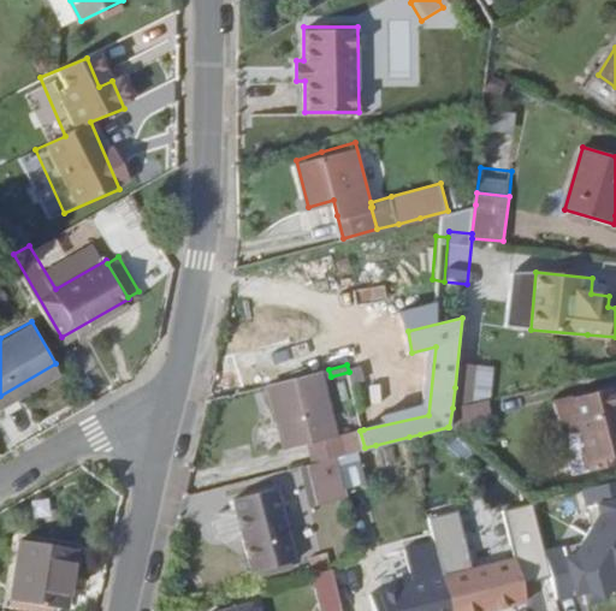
[(360,431),(335,437),(319,372),(268,385),(284,449),(303,445),(327,439),(331,456),(337,455),(339,455),(357,450),(365,448),(360,431)]
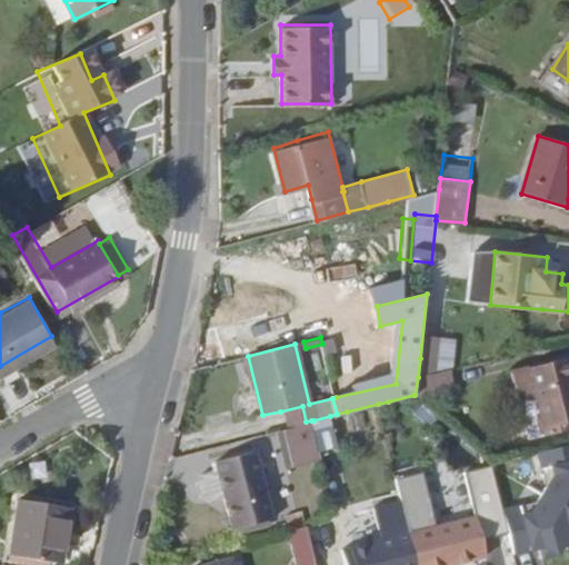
[(448,352),(420,358),(418,377),(451,369),(448,352)]
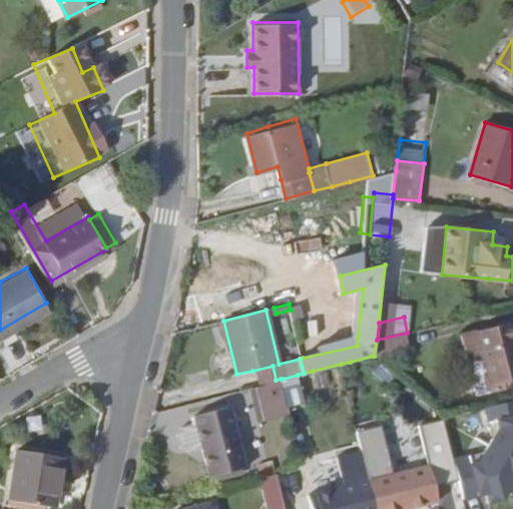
[(483,356),(490,391),(512,386),(512,381),(512,378),(512,377),(512,323),(463,334),(468,358),(483,356)]
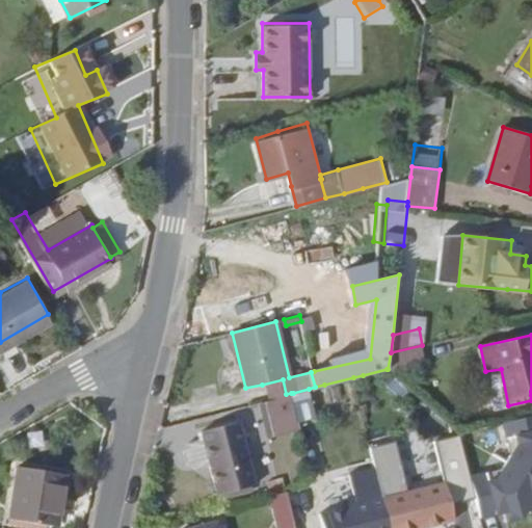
[(391,352),(388,369),(425,361),(422,345),(391,352)]
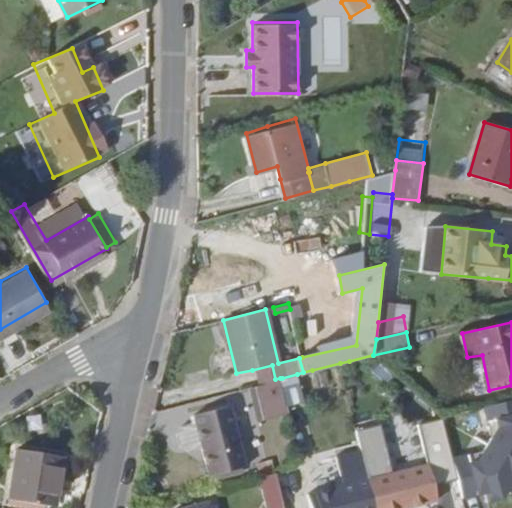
[(376,371),(372,355),(349,361),(354,384),(369,380),(367,373),(376,371)]
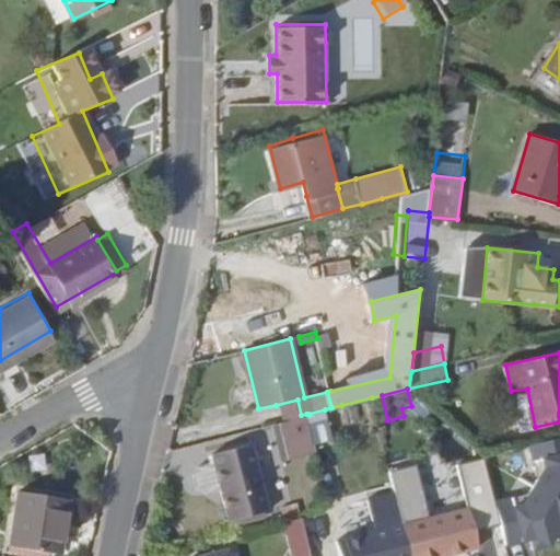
[(276,405),(280,420),(301,415),(298,400),(276,405)]
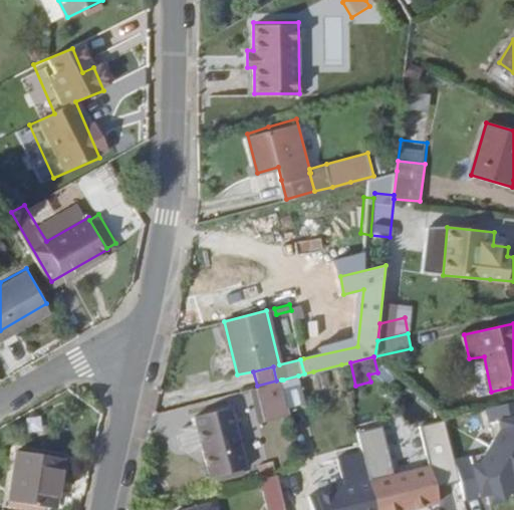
[(319,394),(313,371),(304,373),(298,375),(303,398),(319,394)]
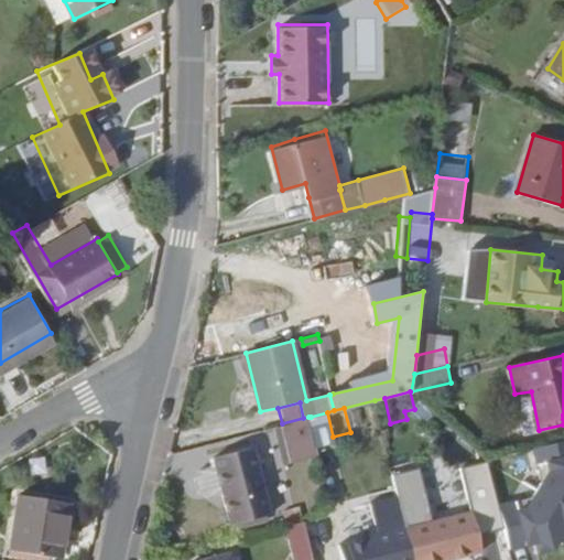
[(314,442),(333,437),(327,412),(311,417),(308,417),(314,442)]
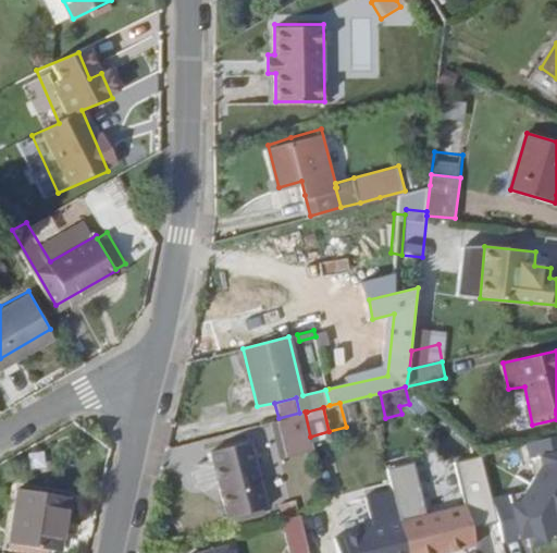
[(287,452),(312,445),(310,437),(305,412),(299,413),(279,418),(287,452)]
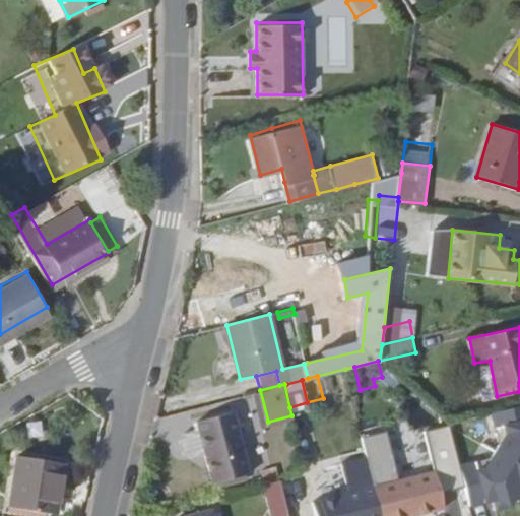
[(268,422),(260,390),(255,391),(263,424),(268,422)]
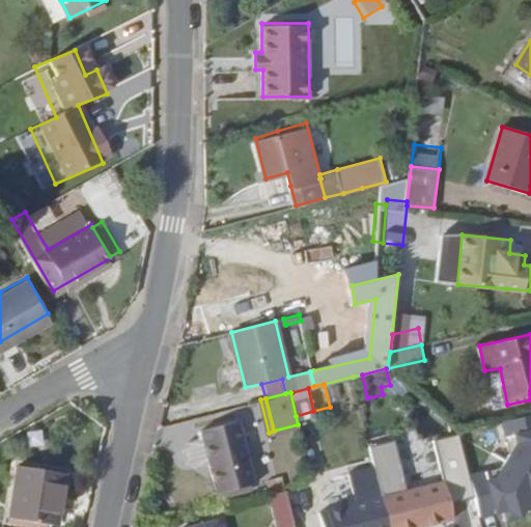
[(218,490),(253,481),(238,420),(202,427),(204,436),(193,439),(188,443),(192,458),(196,460),(210,456),(218,490)]
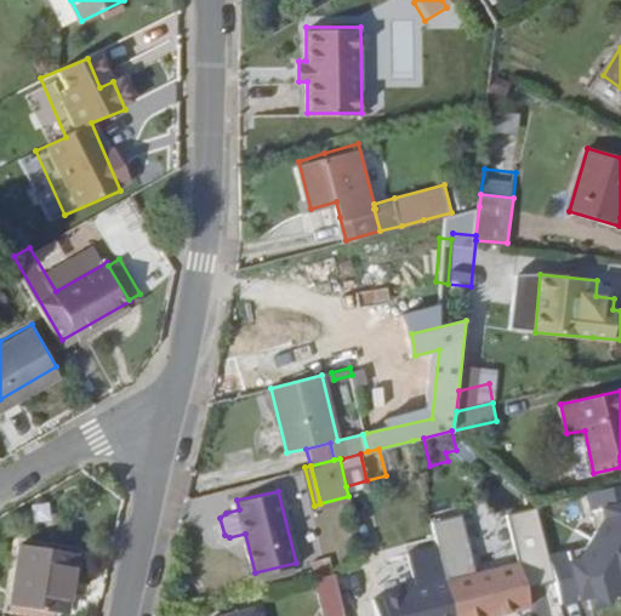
[(540,506),(546,535),(569,530),(562,500),(540,506)]
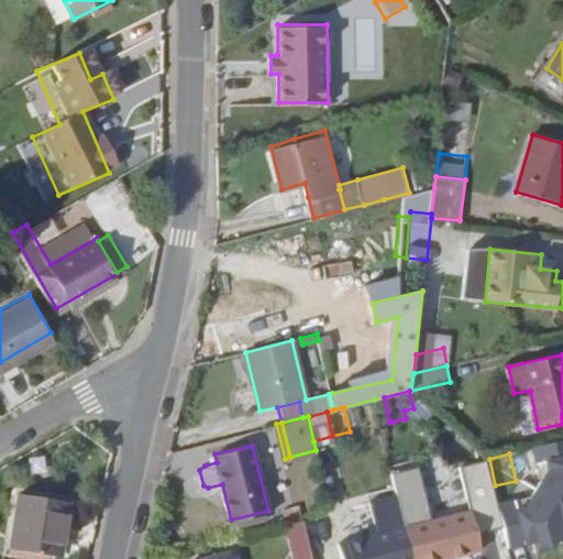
[(490,485),(484,458),(466,462),(472,489),(490,485)]
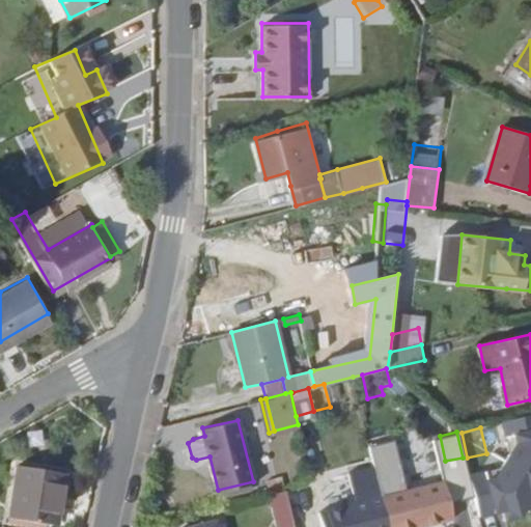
[(530,445),(514,435),(487,477),(520,498),(530,481),(530,445)]
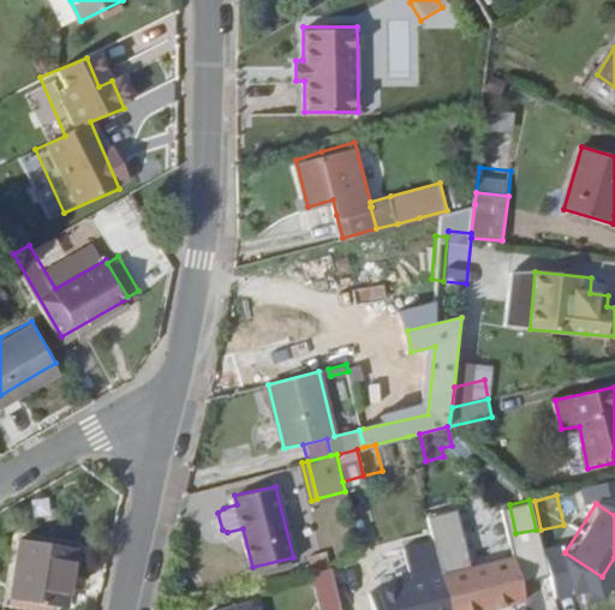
[(23,518),(12,588),(58,596),(69,524),(23,518)]
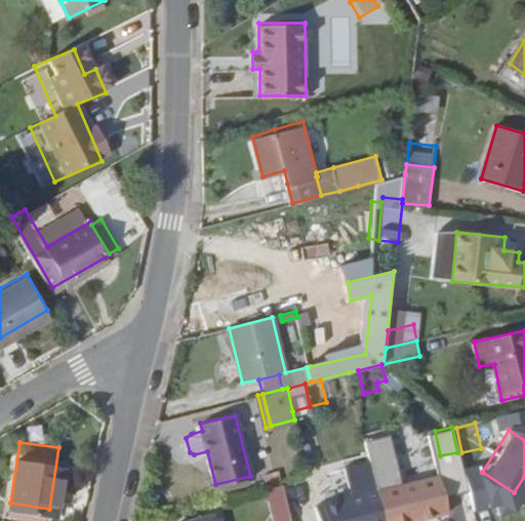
[(376,490),(385,520),(411,520),(439,514),(436,501),(443,499),(438,475),(376,490)]
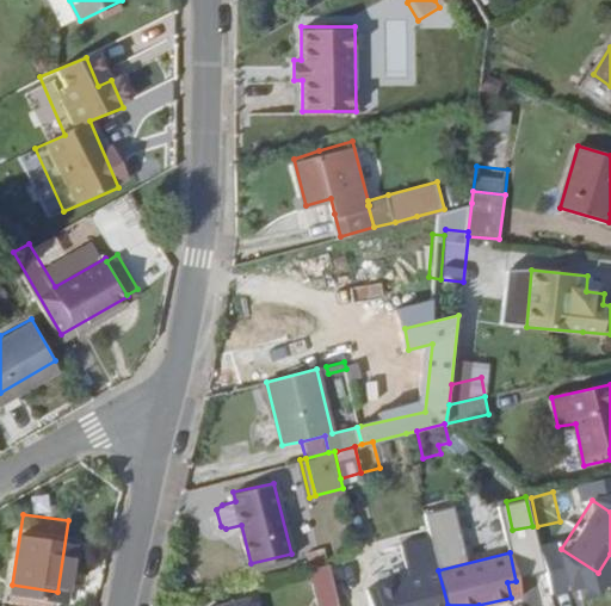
[(448,605),(438,570),(365,587),(370,605),(448,605)]
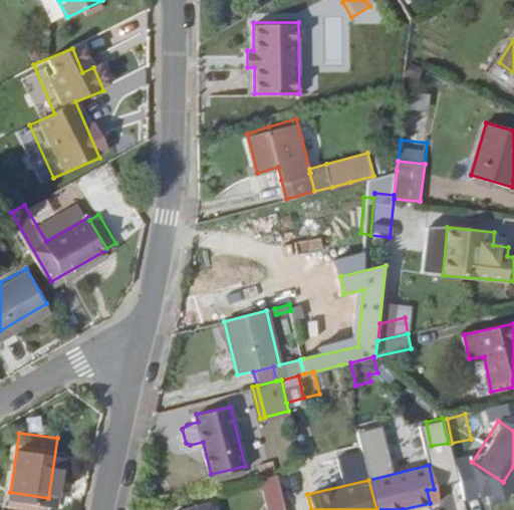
[(288,509),(286,499),(268,503),(270,509),(288,509)]
